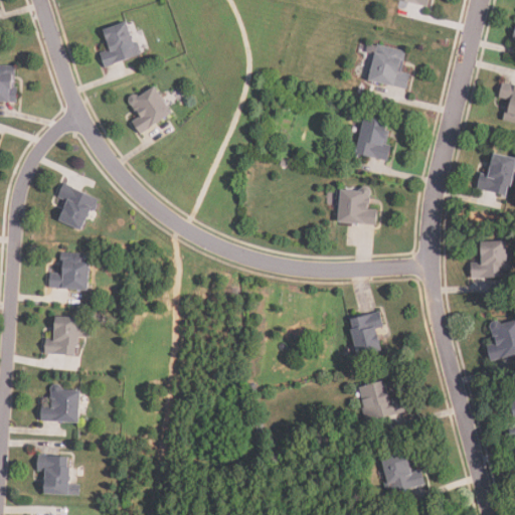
[(104,30),(110,50),(101,53),(105,66),(140,56),(129,22),(104,30)]
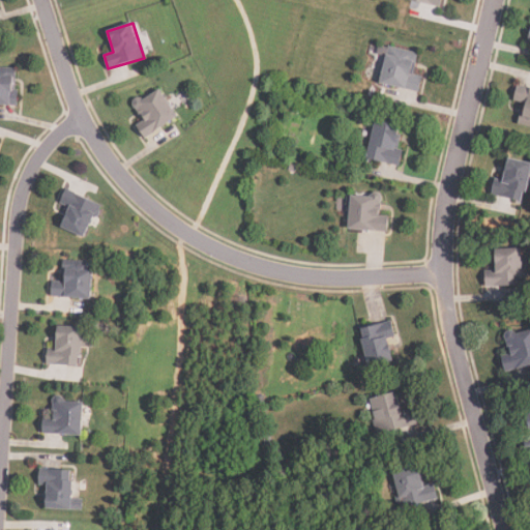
[(415,72),(419,53),(388,47),(381,84),(420,91),(423,75),(415,72)]
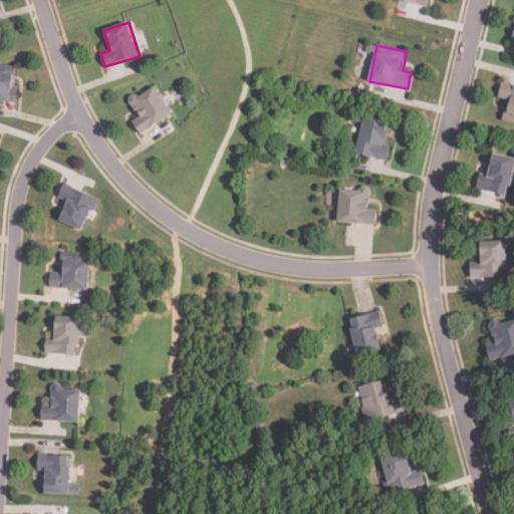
[(0,101),(15,102),(17,66),(0,64),(0,101)]
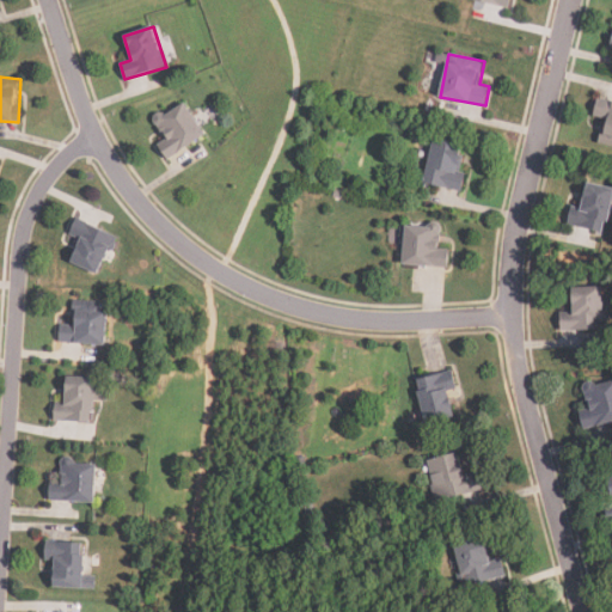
[(611,101),(598,98),(594,117),(607,120),(603,144),(611,145),(611,101)]
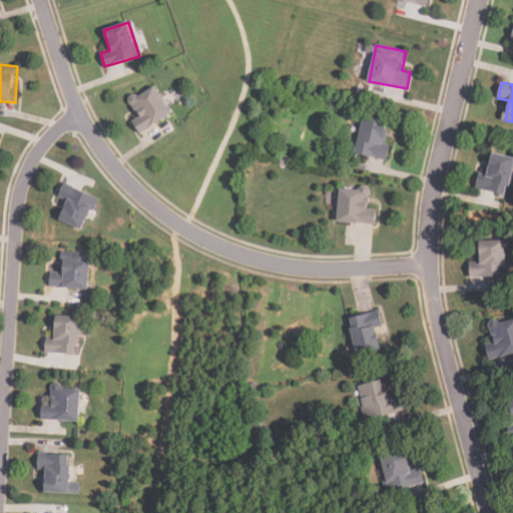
[(133,121),(140,133),(172,113),(154,85),(129,100),(139,117),(133,121)]
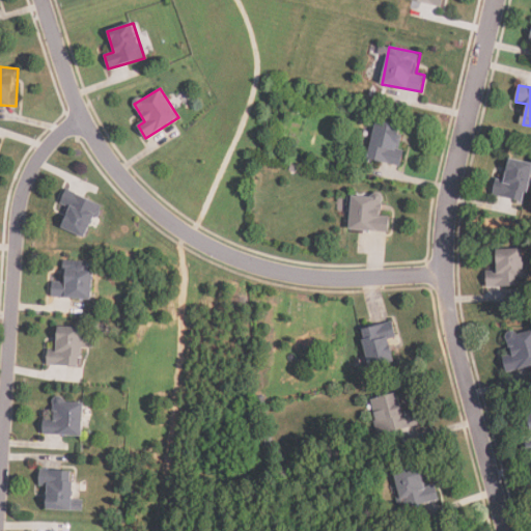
[(398,166),(407,128),(376,120),(368,159),(398,166)]
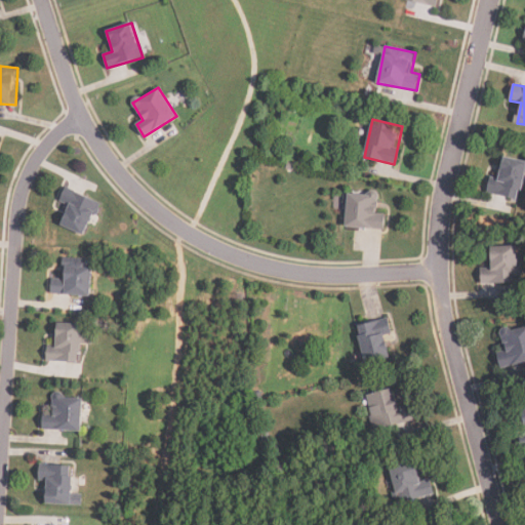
[(488,194),(521,199),(524,173),(524,160),(502,158),(498,187),(489,185),(488,194)]
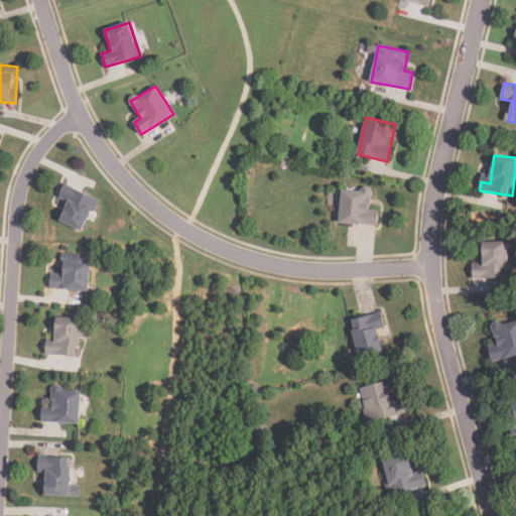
[(83,232),(98,200),(65,183),(57,199),(68,204),(59,221),(83,232)]
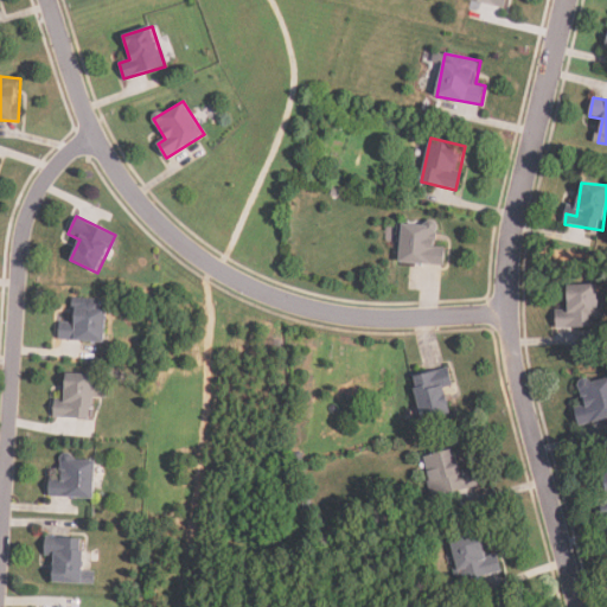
[(400,263),(445,266),(447,240),(438,240),(439,223),(403,221),(400,263)]
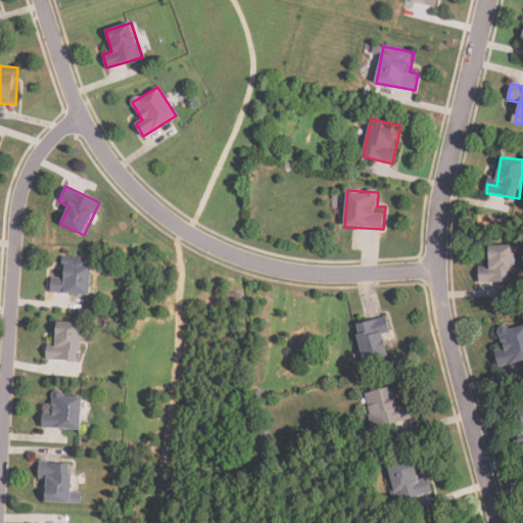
[(487,246),(488,268),(479,268),(480,297),(509,297),(509,282),(515,282),(515,245),(487,246)]
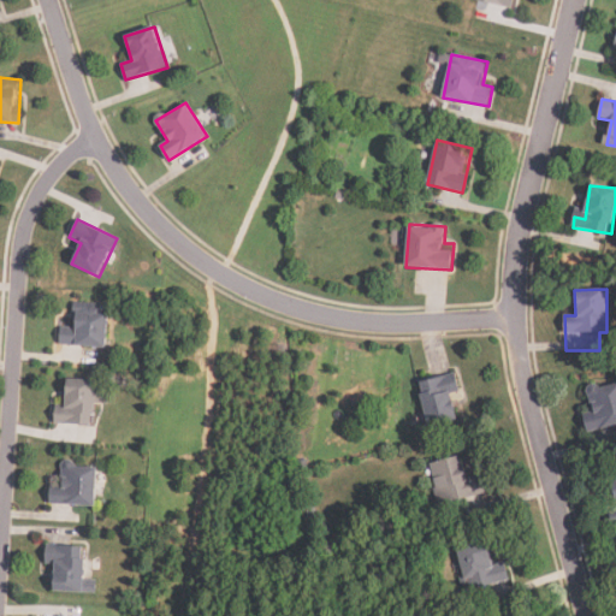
[(60,326),(59,345),(107,347),(108,304),(73,303),(73,326),(60,326)]
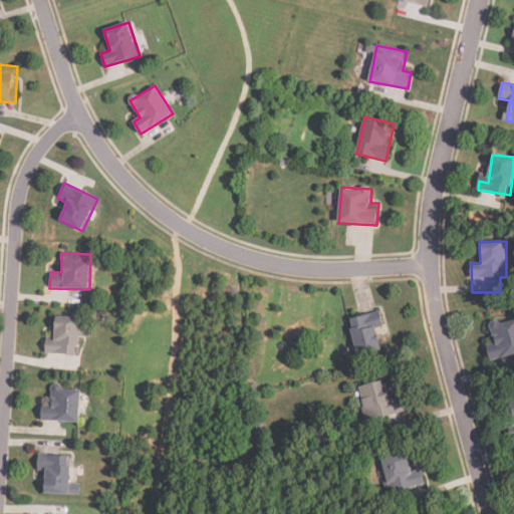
[(357,355),(381,350),(376,328),(383,326),(379,312),(349,318),(357,355)]
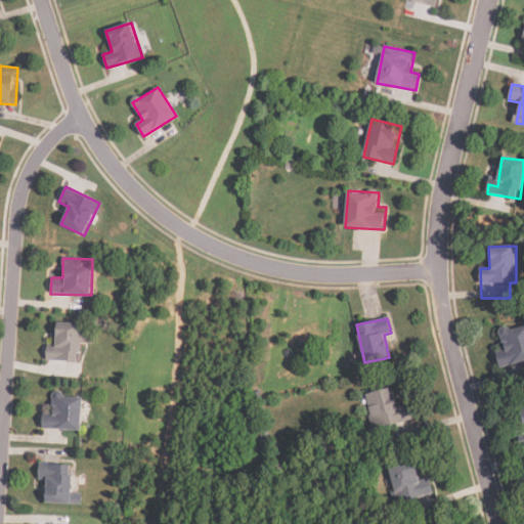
[(81,323),(56,322),(56,349),(46,349),(46,360),(80,361),(81,323)]
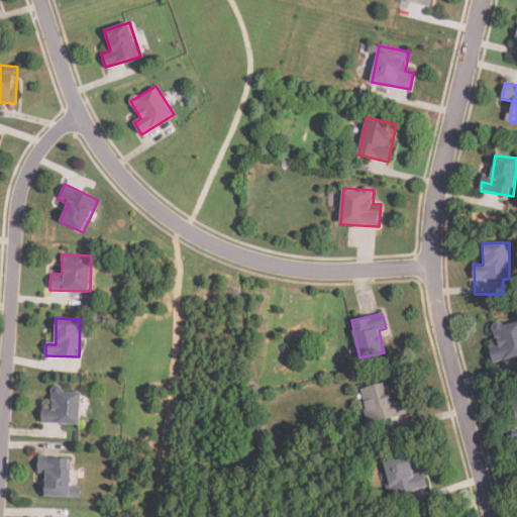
[(516,355),(516,318),(493,324),(498,346),(490,347),(493,362),(516,355)]
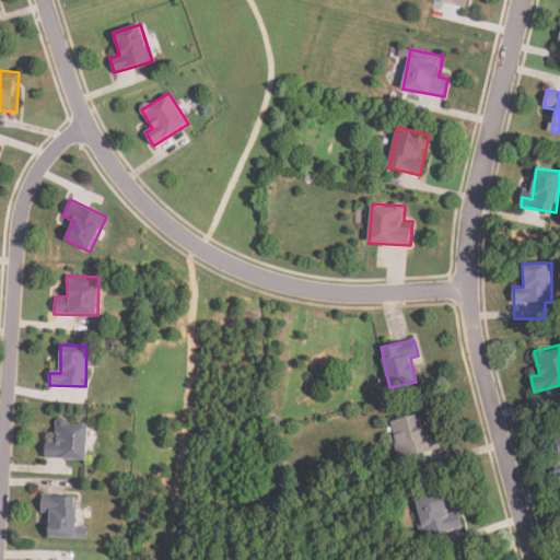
[(442,448),(439,431),(423,434),(419,415),(391,421),(399,458),(442,448)]
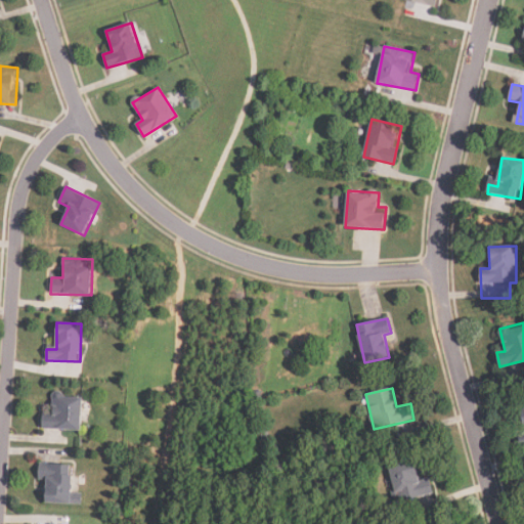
[(52,412),(43,412),(43,428),(81,430),(83,394),(53,392),(52,412)]
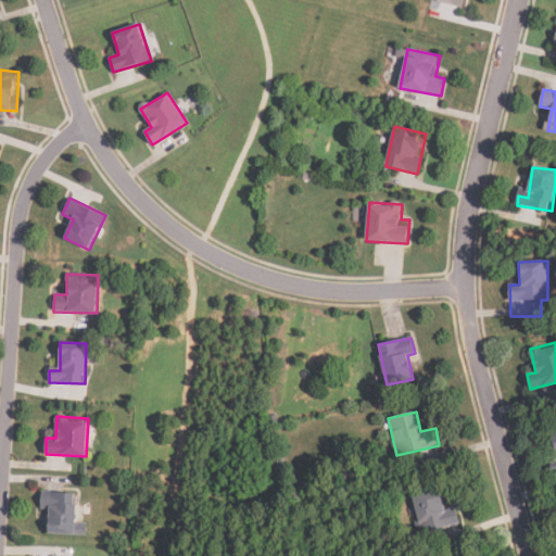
[(444,509),(440,489),(413,495),(421,533),(460,525),(456,506),(444,509)]
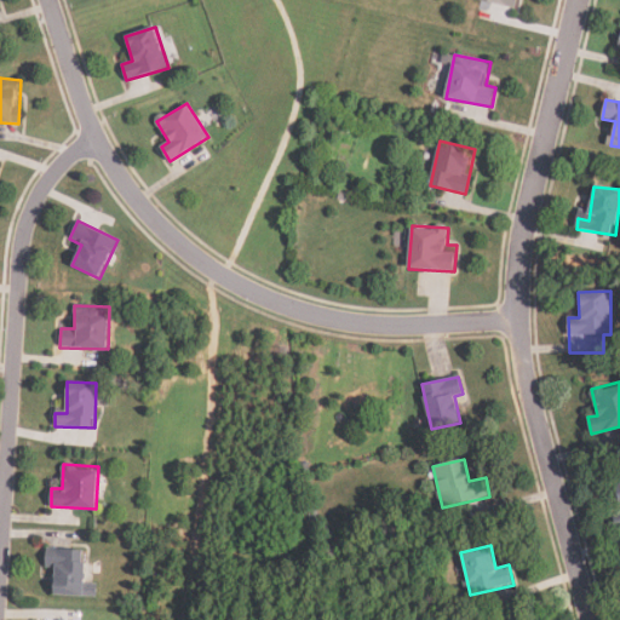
[(47,549),(46,568),(55,569),(55,595),(85,596),(86,551),(47,549)]
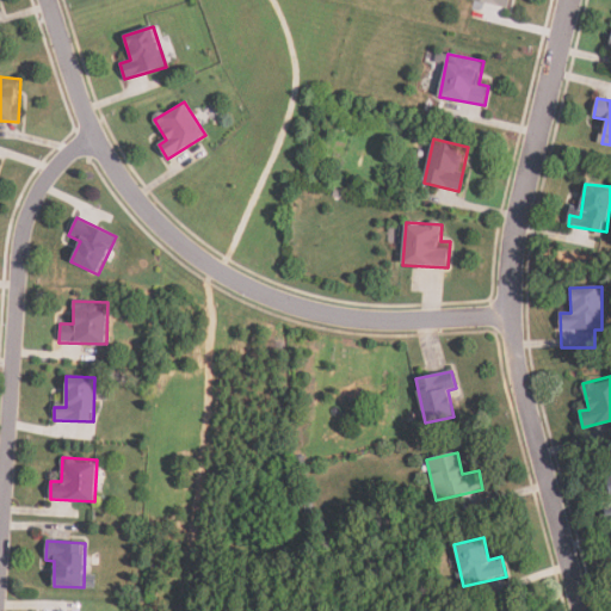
All buildings are outlined.
